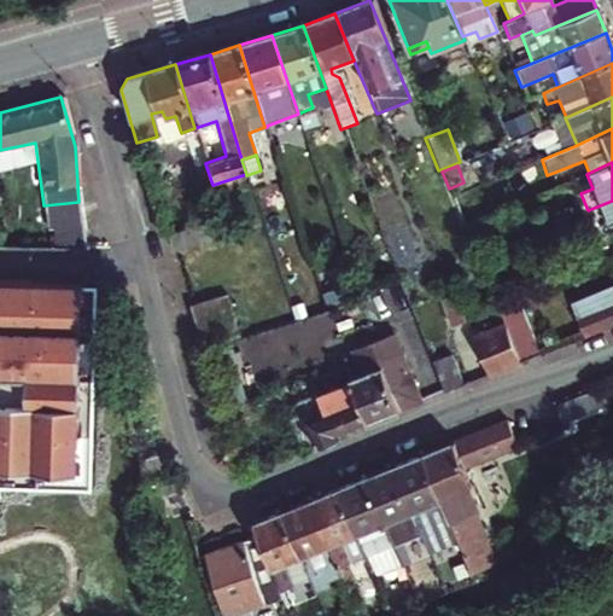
[(79,202),(44,205),(46,230),(83,231),(79,202)]
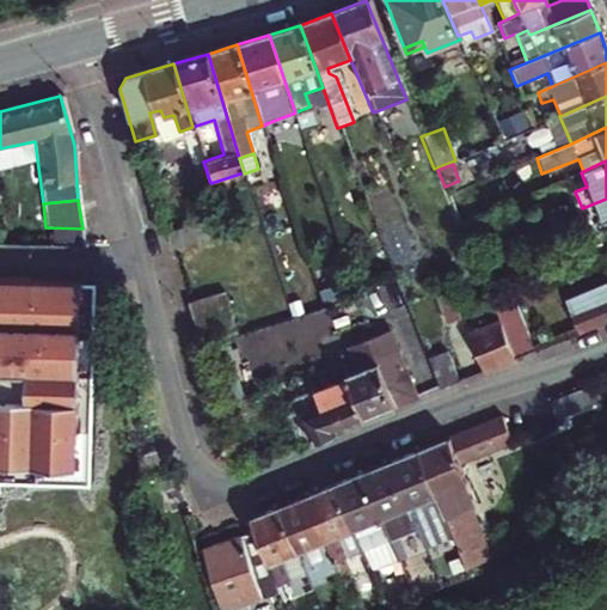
[(169,251),(226,233),(221,217),(164,235),(169,251)]
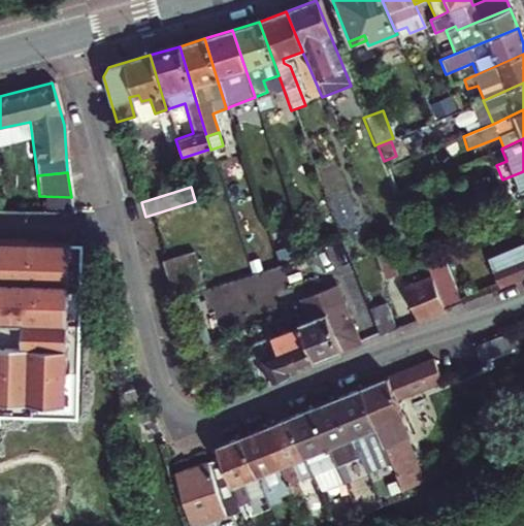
[(74,239),(1,235),(0,273),(0,382),(2,412),(75,415),(74,239)]
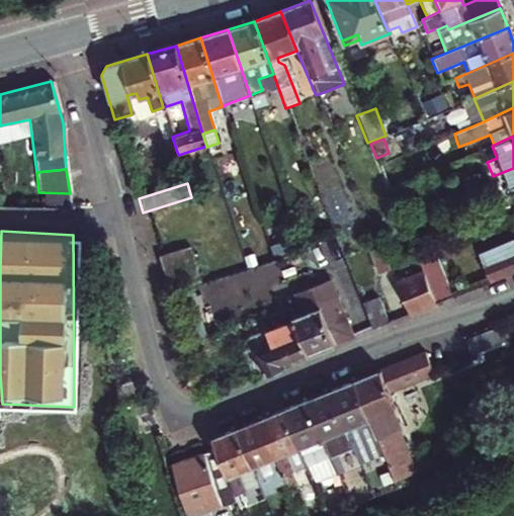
[(513,242),(477,256),(488,283),(513,272),(513,242)]
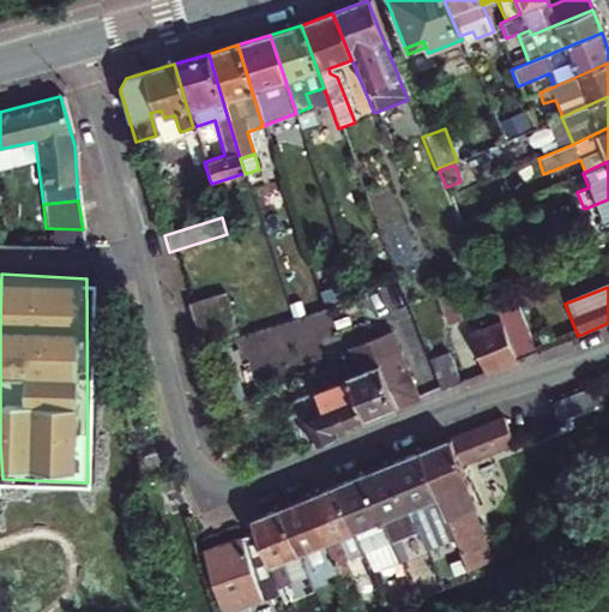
[(433,297),(445,327),(460,321),(448,291),(433,297)]
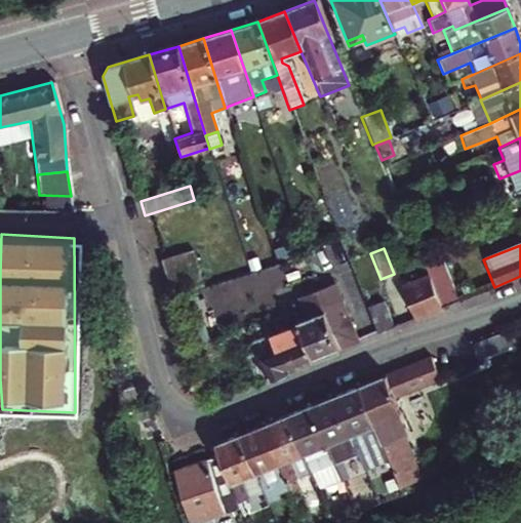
[(191,252),(159,262),(170,296),(202,287),(191,252)]
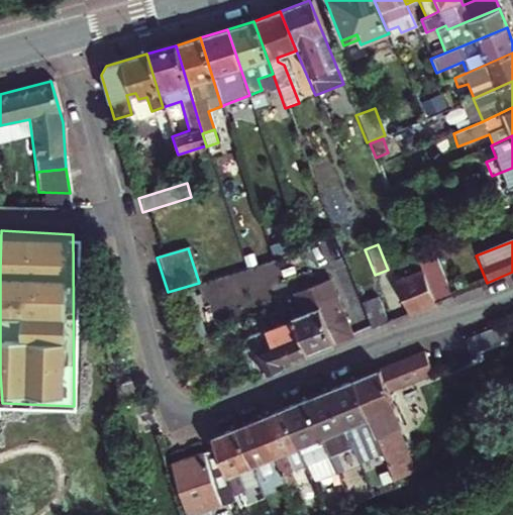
[(419,274),(432,305),(450,297),(434,259),(439,256),(437,251),(414,261),(419,274)]
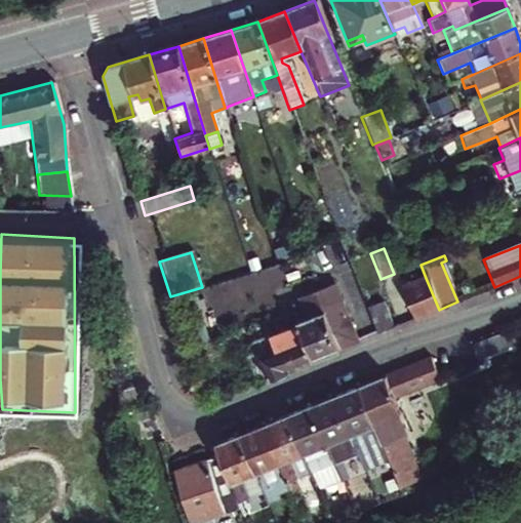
[(426,278),(400,289),(413,320),(439,310),(426,278)]
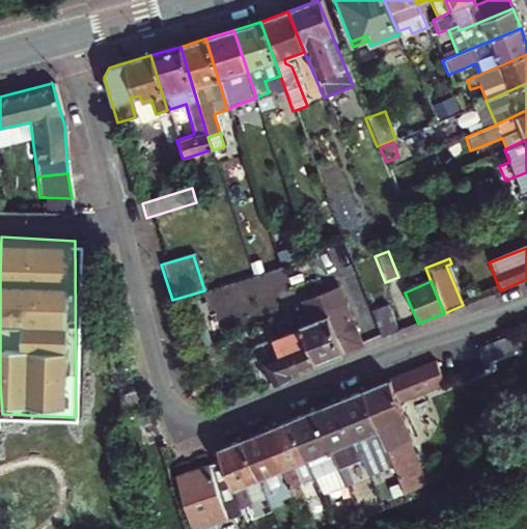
[(308,322),(299,325),(300,329),(314,363),(359,346),(335,288),(301,302),(308,322)]
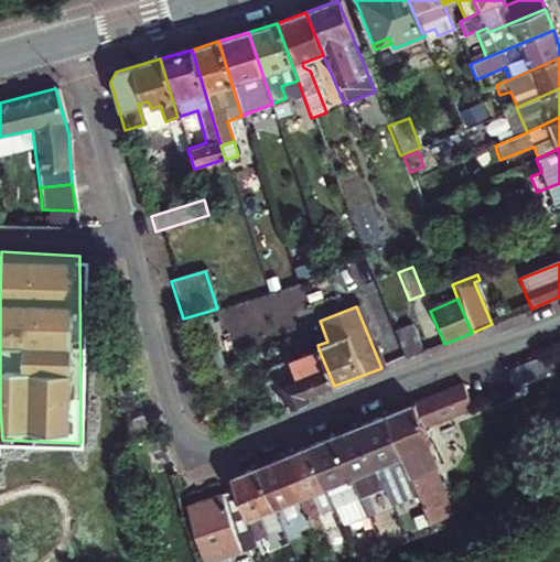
[(410,324),(394,331),(405,358),(421,353),(410,324)]
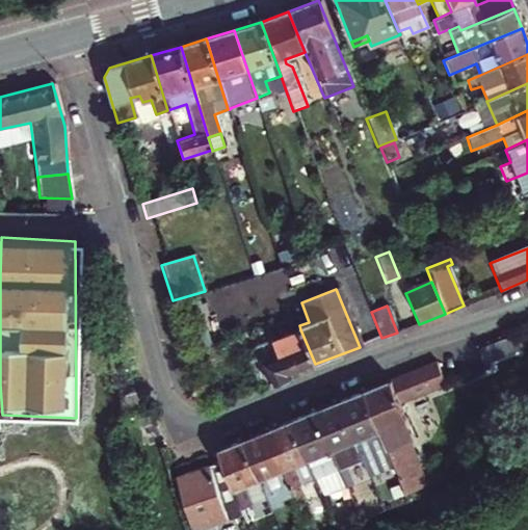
[(266,332),(269,342),(300,329),(299,325),(297,320),(266,332)]
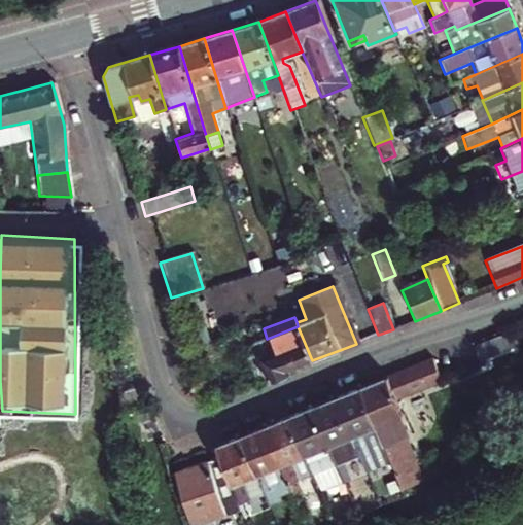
[(242,360),(252,387),(294,371),(293,368),(312,360),(298,326),(267,339),(252,344),(256,355),(242,360)]
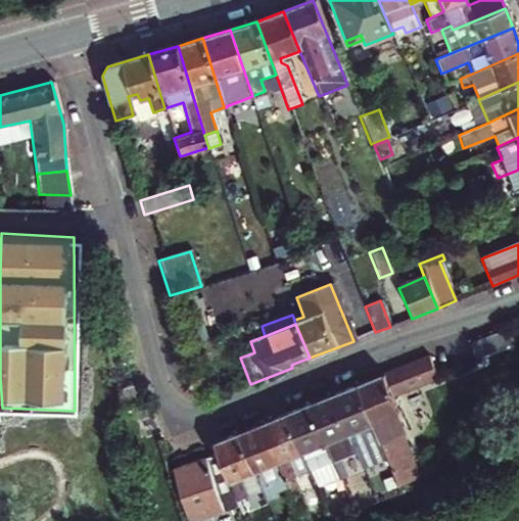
[(356,386),(380,443),(381,447),(396,485),(419,476),(402,433),(406,432),(391,396),(437,379),(428,357),(356,386)]
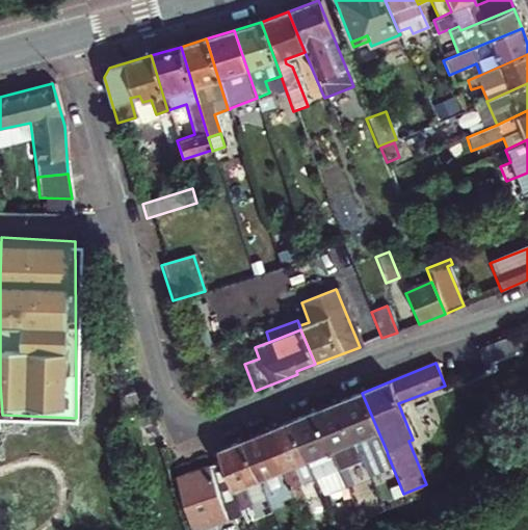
[(362,393),(339,402),(362,460),(367,475),(377,471),(373,460),(372,456),(387,451),(362,393)]
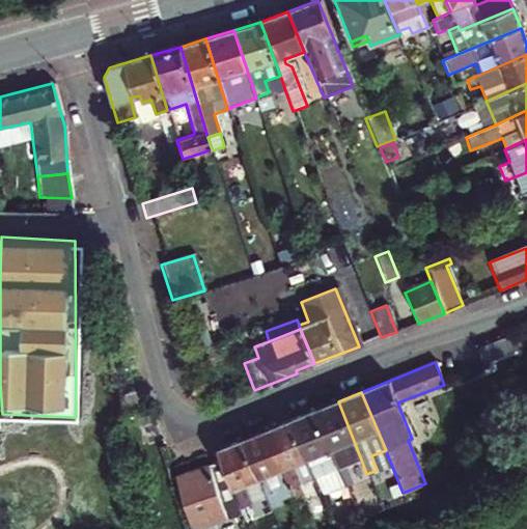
[(361,460),(338,401),(313,411),(337,469),(345,489),(357,484),(349,465),(361,460)]
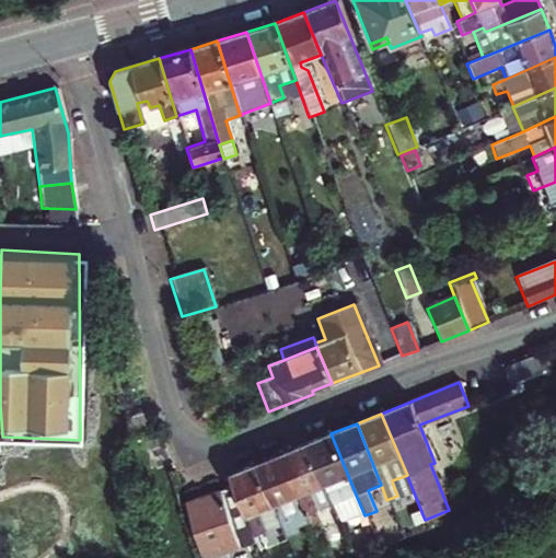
[(331,433),(304,444),(329,507),(334,516),(342,513),(338,502),(356,495),(331,433)]
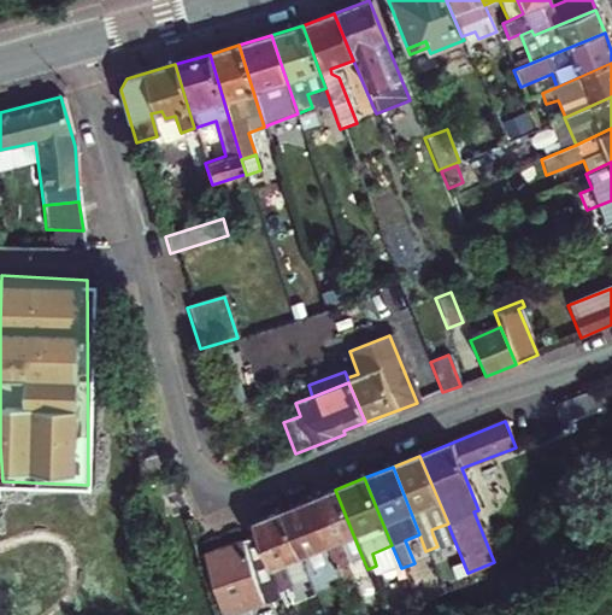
[(307,502),(336,575),(339,581),(348,578),(343,566),(363,558),(335,490),(307,502)]
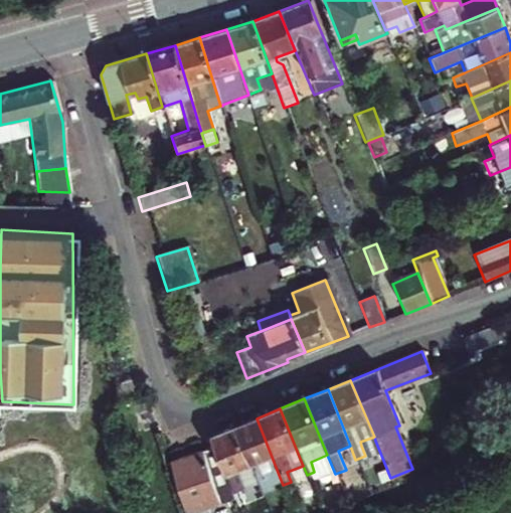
[(257,418),(233,428),(257,485),(267,509),(277,505),(270,485),(281,480),(257,418)]
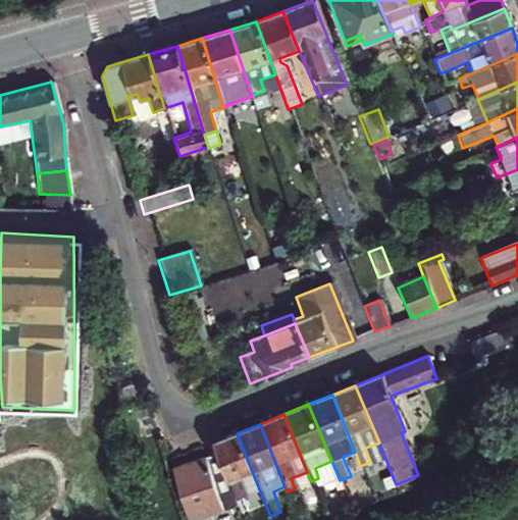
[(213,443),(217,454),(238,506),(240,511),(252,507),(248,496),(260,491),(237,433),(213,443)]
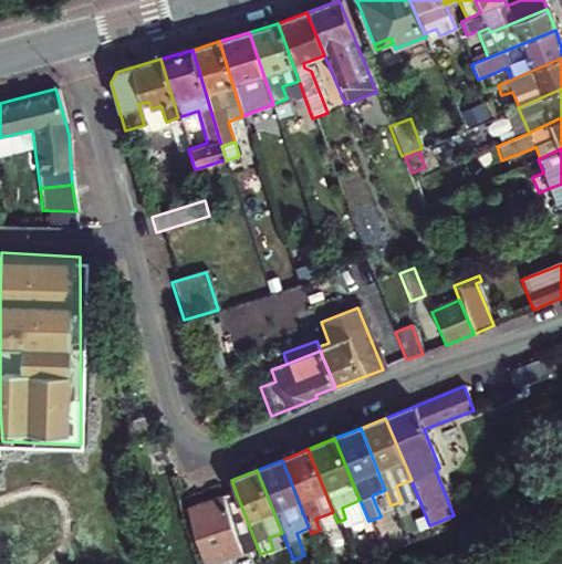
[(396,486),(397,490),(413,484),(412,480),(396,486)]
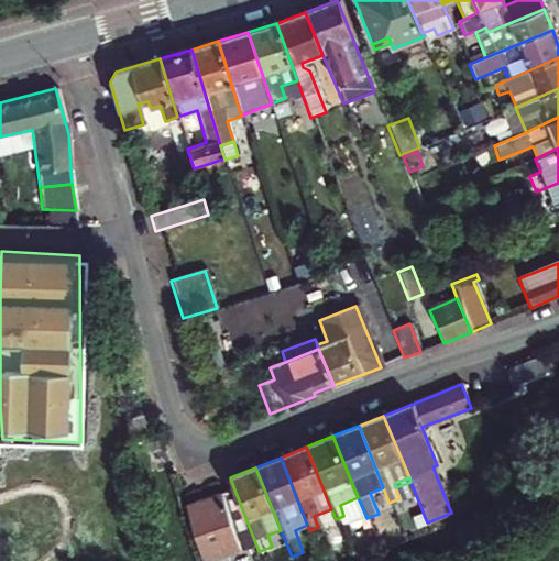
[(256,546),(234,490),(185,507),(201,560),(226,560),(225,557),(256,546)]
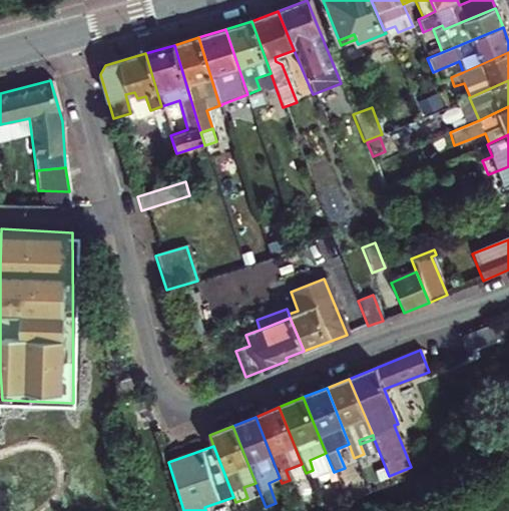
[(316,476),(313,470),(306,473),(308,479),(316,476)]
